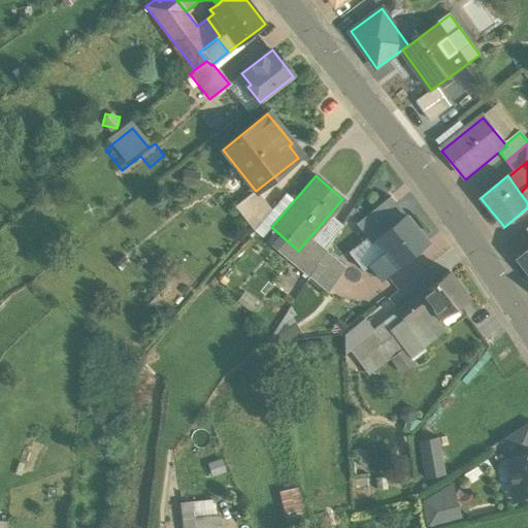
[(255,190),(234,206),(254,230),(270,209),(256,191),(255,190)]
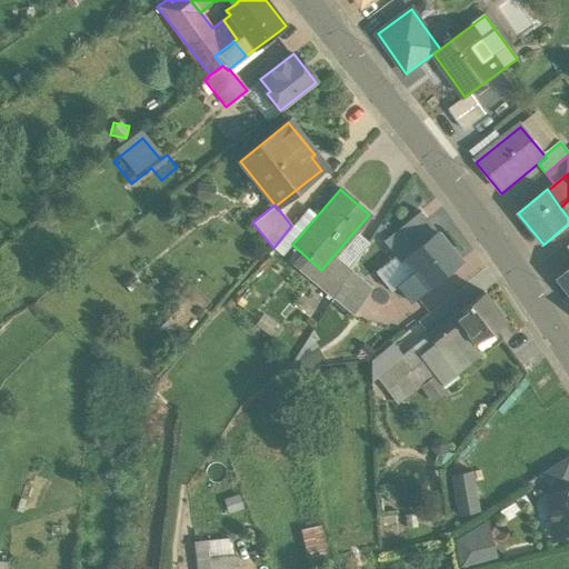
[(417,212),(382,241),(399,261),(403,258),(433,233),(417,212)]
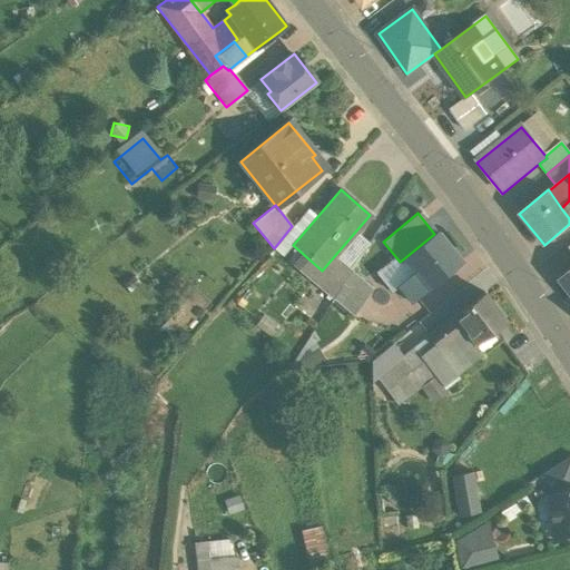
[(434,234),(404,258),(414,269),(428,286),(459,261),(435,233),(434,234)]
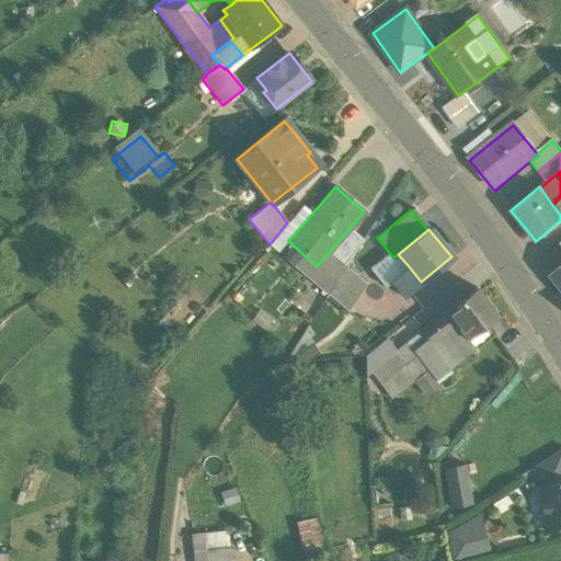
[(345,264),(330,251),(317,266),(308,276),(327,293),(345,264)]
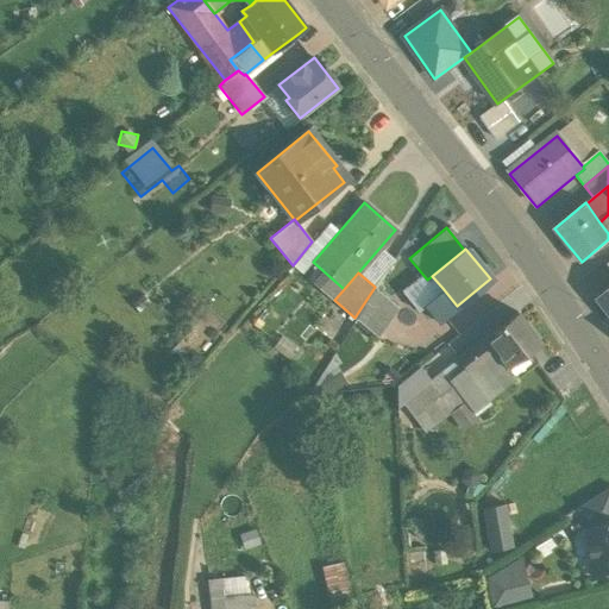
[(457,306),(443,288),(428,300),(422,305),(437,322),(457,306)]
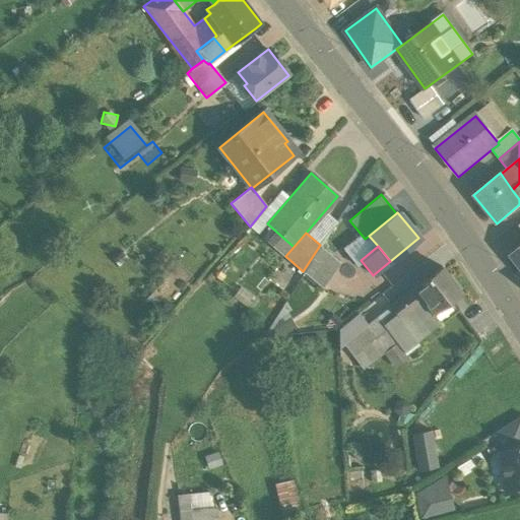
[(519,247),(511,254),(519,266),(519,247)]
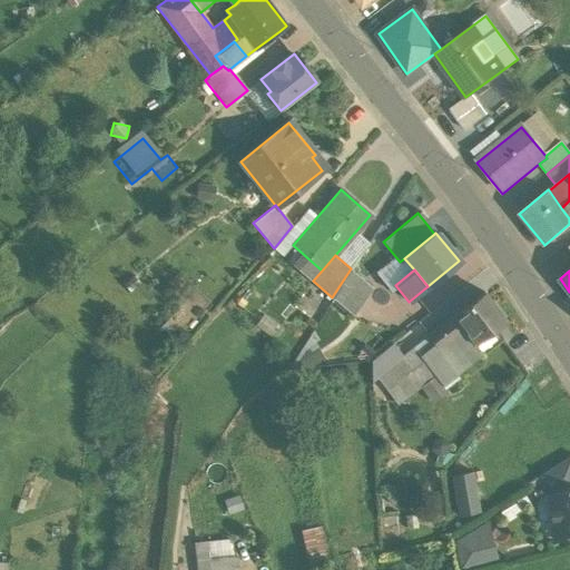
[(507,322),(484,293),(453,316),(453,317),(428,336),(434,345),(449,365),(455,373),(481,353),(482,355),(502,340),(495,331),(507,322)]
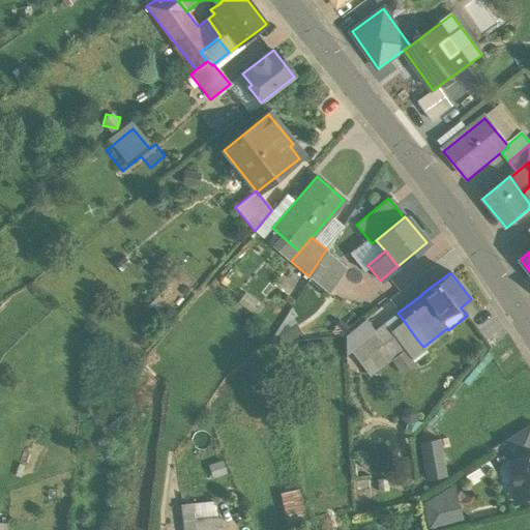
[(417,340),(404,321),(381,340),(378,342),(391,360),(417,340)]
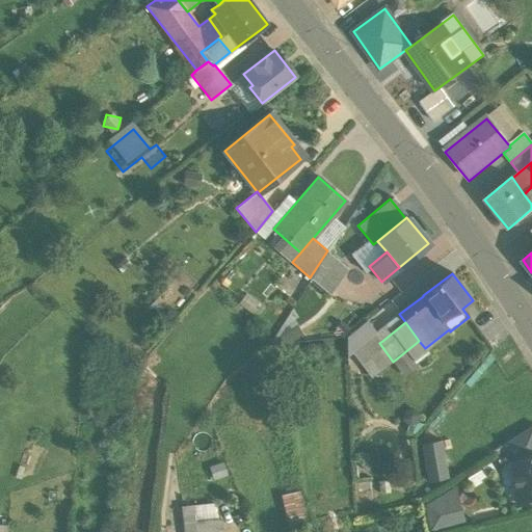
[(375,333),(360,345),(354,354),(372,377),(393,362),(379,343),(382,341),(375,333)]
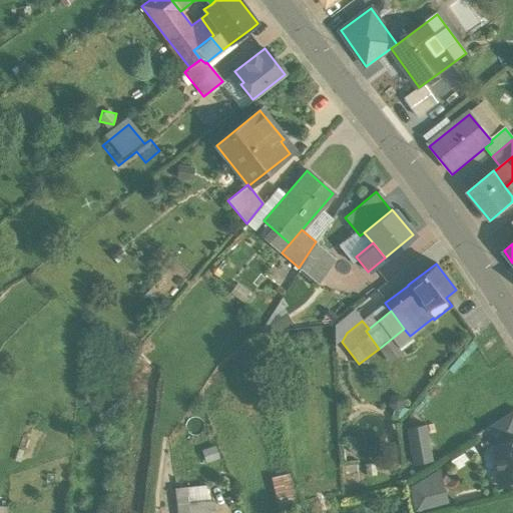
[(496,445),(512,441),(512,412),(487,429),(496,445)]
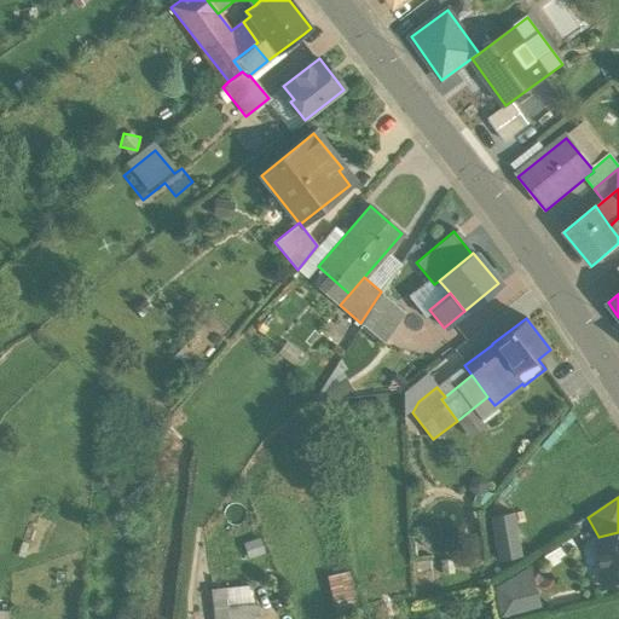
[(512,514),(490,518),(498,561),(519,557),(512,514)]
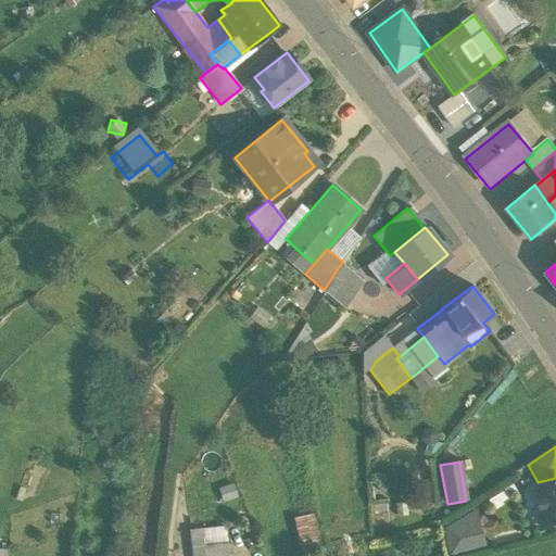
[(555,478),(538,482),(535,482),(543,530),(555,527),(555,478)]
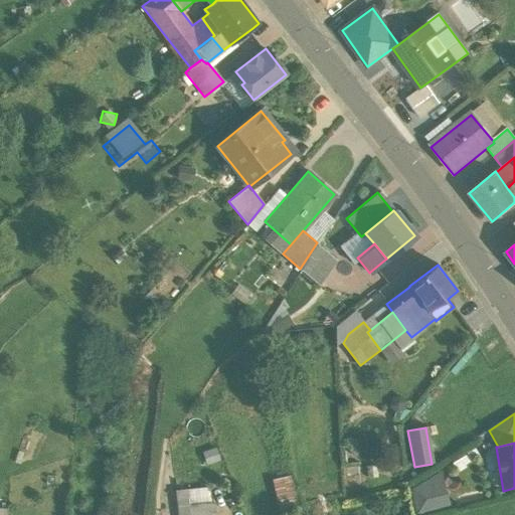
[(291,474),(273,478),(277,503),(295,499),(291,474)]
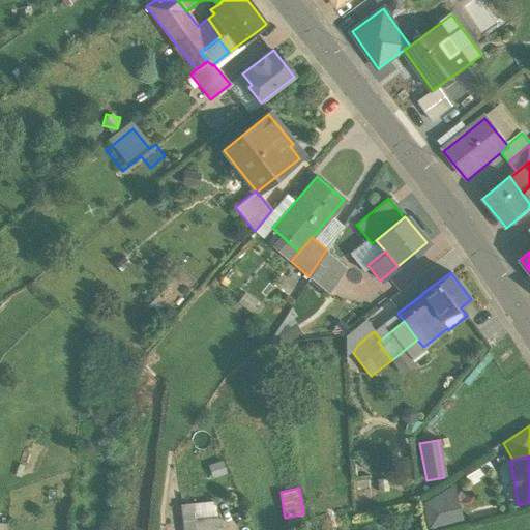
[(425,506),(430,527),(461,520),(453,489),(425,506)]
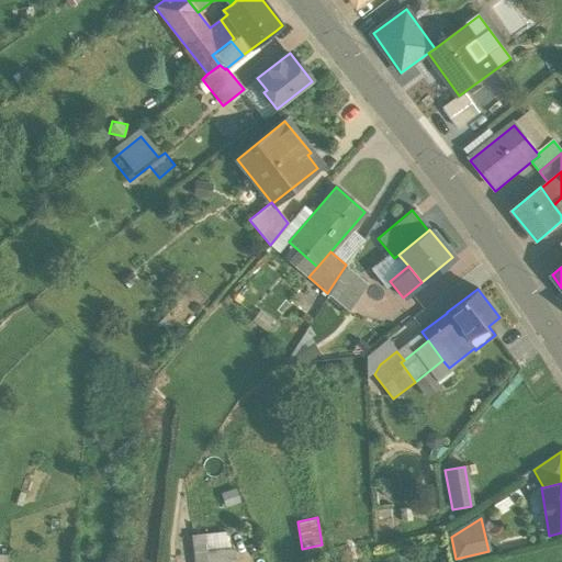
[(206,561),(203,535),(191,536),(193,561),(206,561)]
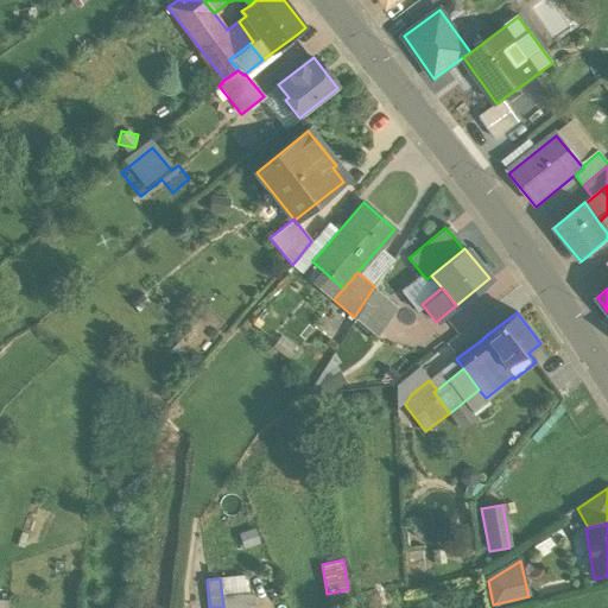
[(253,607),(252,594),(222,597),(223,607),(253,607)]
